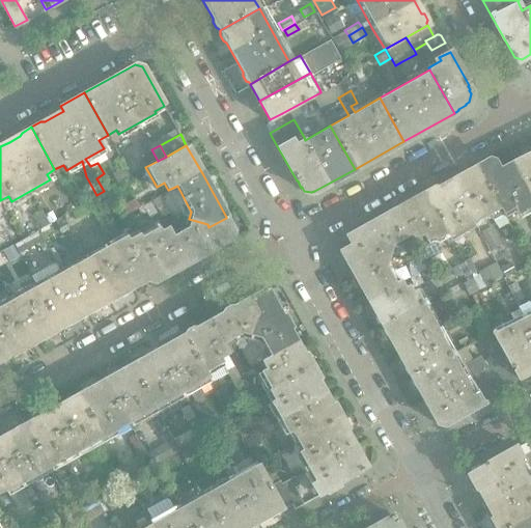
[(530,149),(528,151),(526,155),(498,170),(493,160),(487,159),(478,164),(501,206),(503,212),(513,206),(515,213),(530,204),(530,214),(529,216),(530,220),(530,149)]
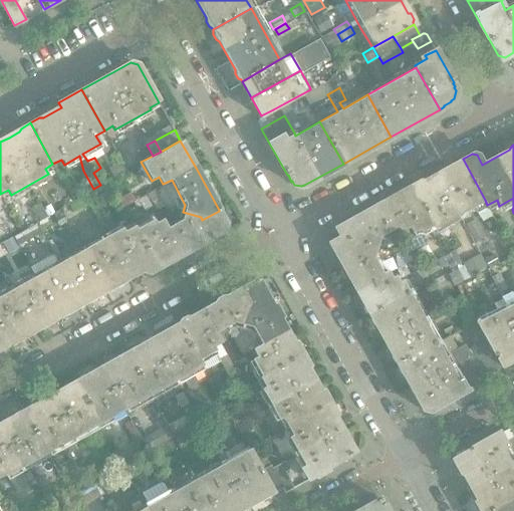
[(485,200),(463,159),(461,161),(457,160),(452,163),(450,166),(437,174),(423,182),(419,181),(413,185),(433,225),(434,228),(485,200)]
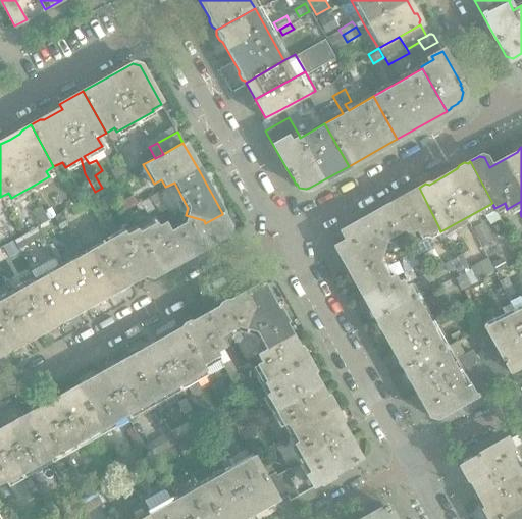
[(439,228),(419,188),(341,231),(346,240),(381,250),(384,240),(404,228),(413,246),(428,237),(427,235),(439,228)]
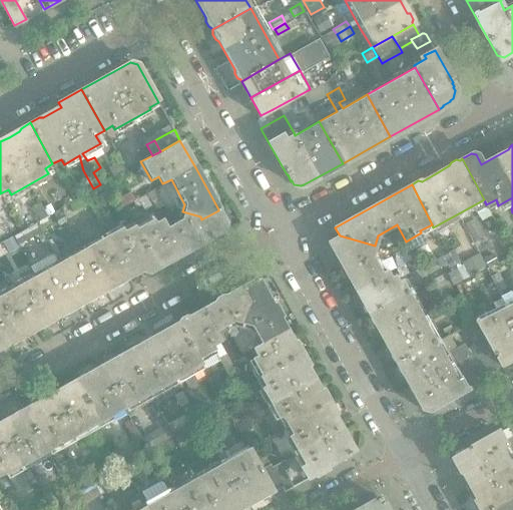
[(157,197),(152,188),(146,192),(151,200),(157,197)]
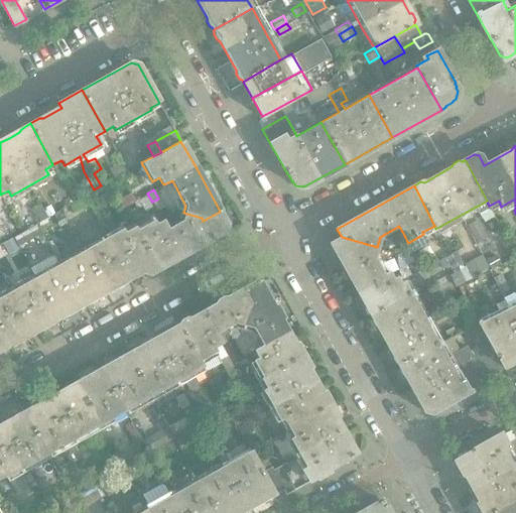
[(135,201),(130,191),(118,199),(123,208),(135,201)]
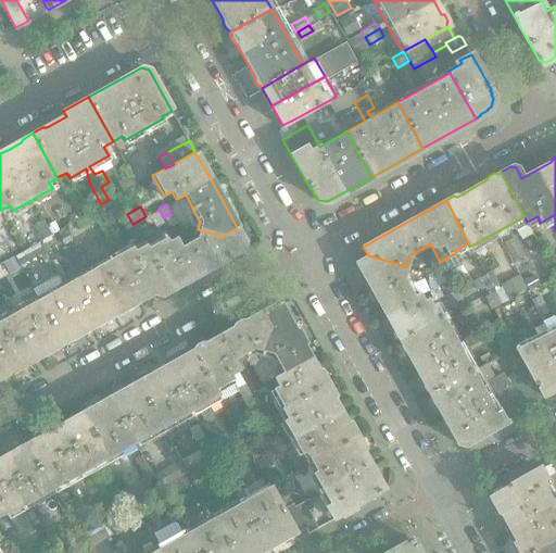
[(164,222),(156,210),(149,214),(156,227),(164,222)]
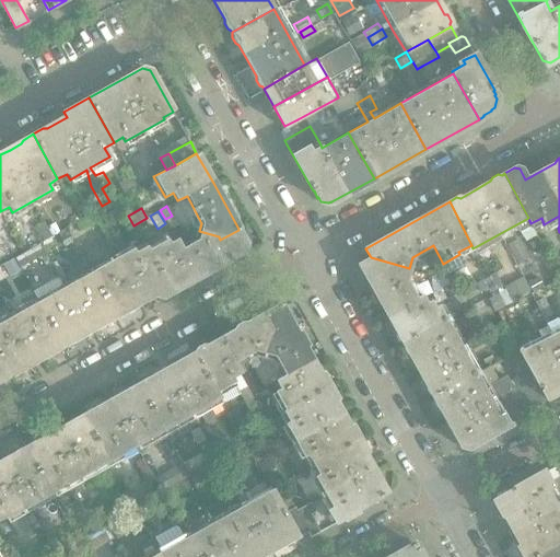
[(51,234),(44,221),(35,225),(43,240),(51,234)]
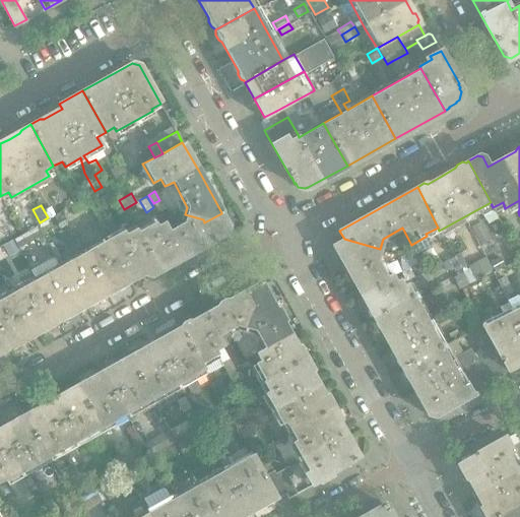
[(106,216),(100,205),(91,210),(98,221),(106,216)]
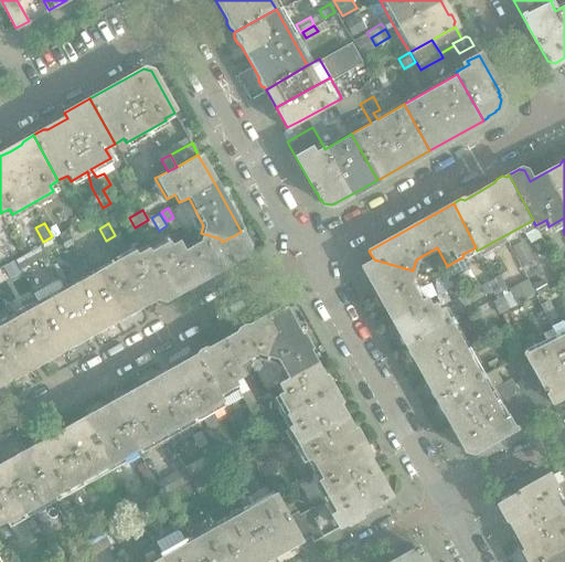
[(233,260),(246,253),(248,245),(241,232),(222,242),(221,239),(201,233),(200,242),(184,250),(179,241),(170,245),(168,242),(150,252),(149,252),(172,295),(234,261),(233,260)]
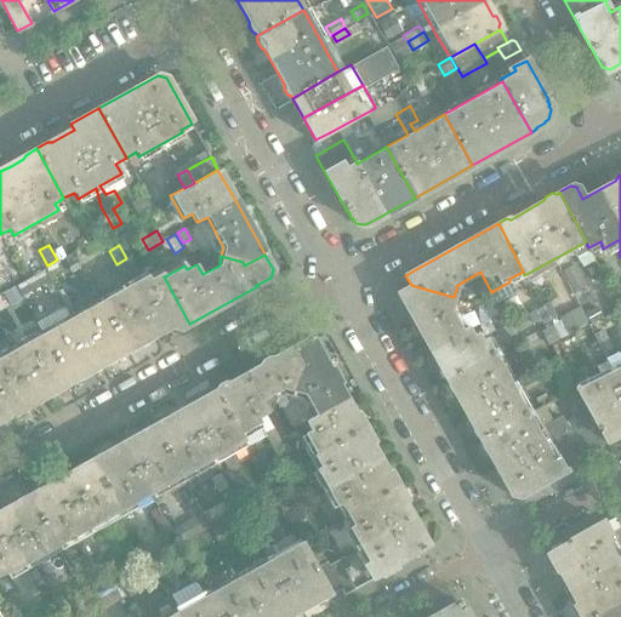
[(586,285),(574,263),(562,269),(574,292),(586,285)]
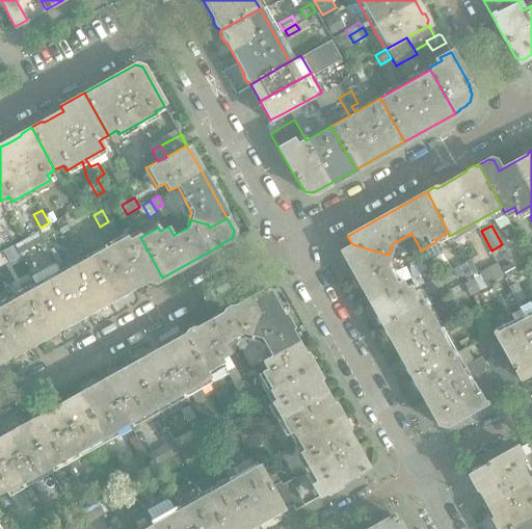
[(162,278),(140,237),(141,237),(139,233),(129,239),(126,235),(85,258),(109,300),(110,299),(114,299),(118,297),(121,294),(149,279),(150,281),(154,282),(162,278)]
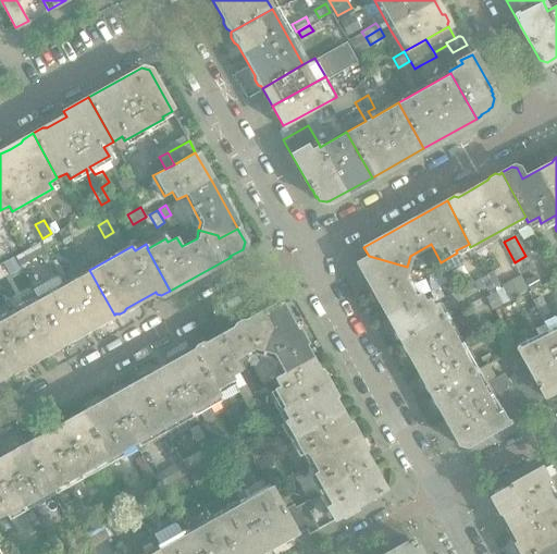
[(19,266),(13,256),(2,262),(8,272),(19,266)]
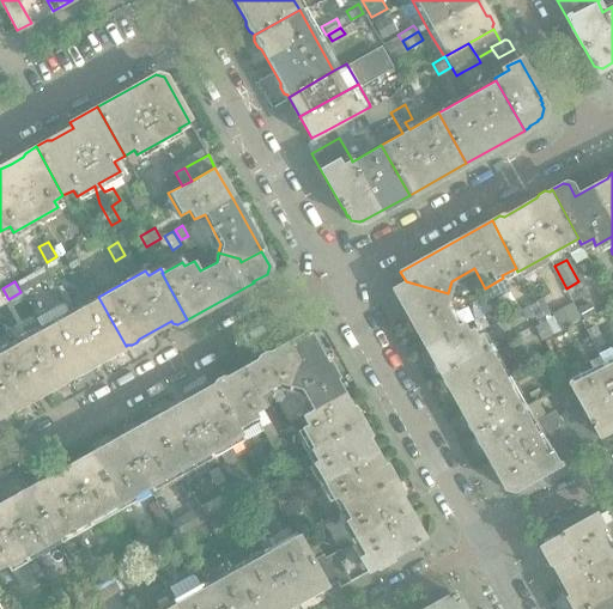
[(454,326),(443,308),(448,293),(406,281),(393,290),(441,375),(486,348),(481,341),(479,336),(474,339),(468,329),(465,332),(460,323),(454,326)]
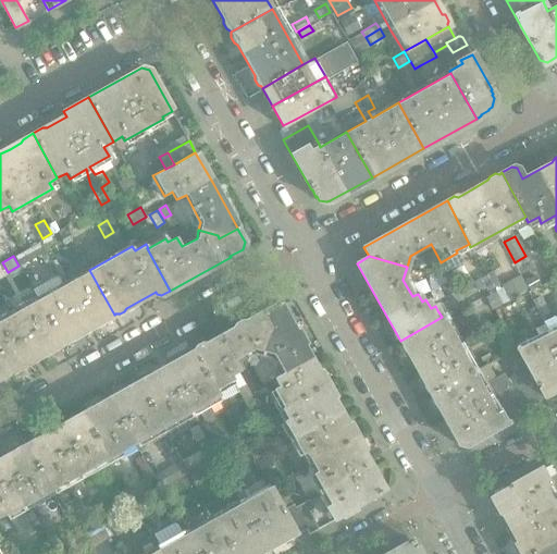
[(114,315),(89,270),(84,259),(64,270),(71,281),(38,299),(46,311),(62,343),(63,343),(67,343),(72,341),(74,337),(103,320),(107,321),(112,318),(113,315),(114,315)]
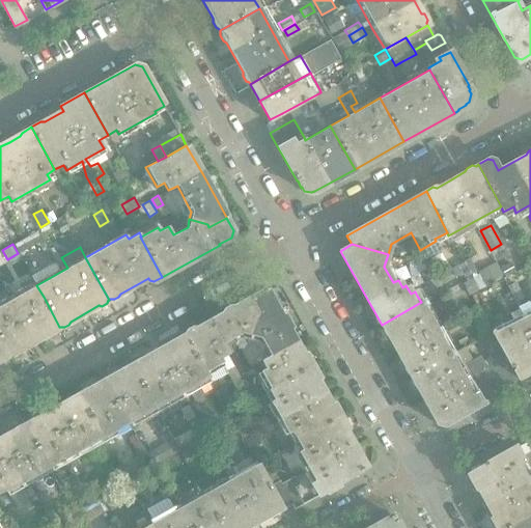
[(62,261),(56,250),(50,253),(56,265),(62,261)]
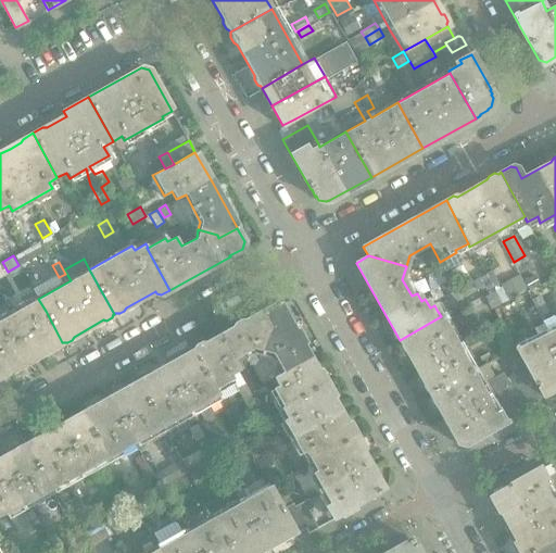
[(59,277),(52,265),(48,268),(55,280),(59,277)]
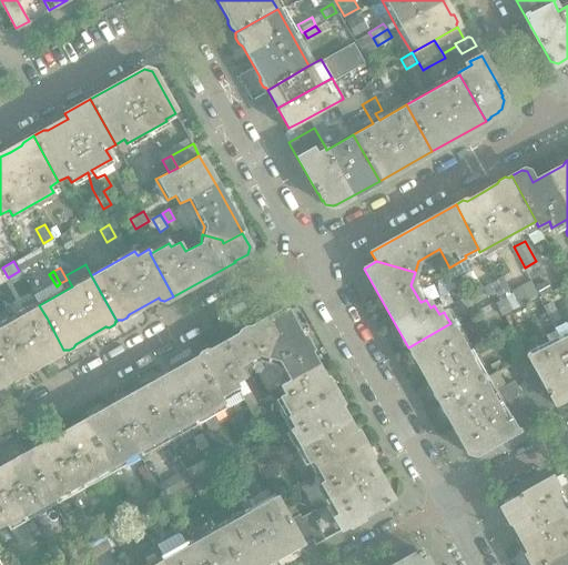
[(504,294),(496,278),(474,290),(499,296),(504,294)]
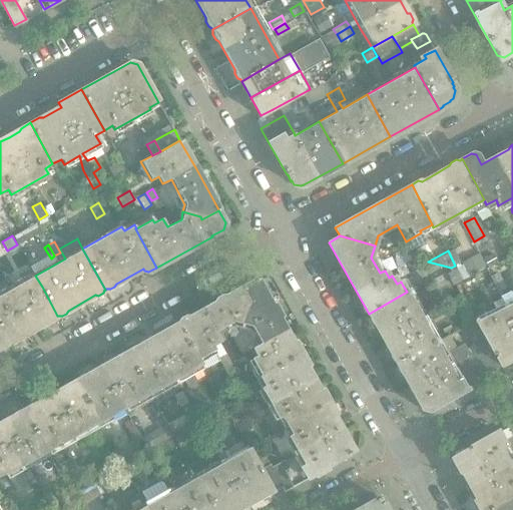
[(493,251),(483,257),(488,266),(497,261),(493,251)]
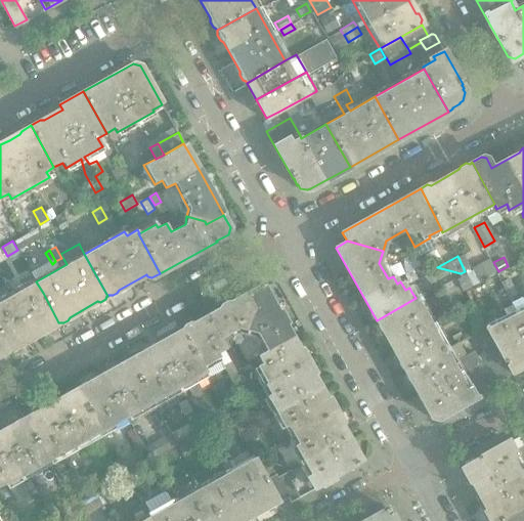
[(490,260),(472,269),(479,283),(485,279),(496,273),(490,260)]
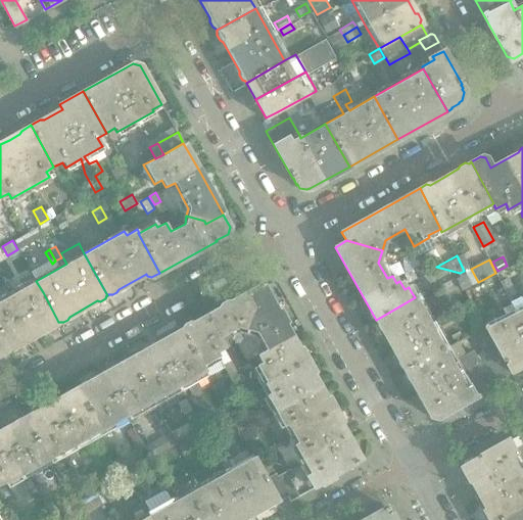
[(429,271),(424,263),(414,268),(418,277),(429,271)]
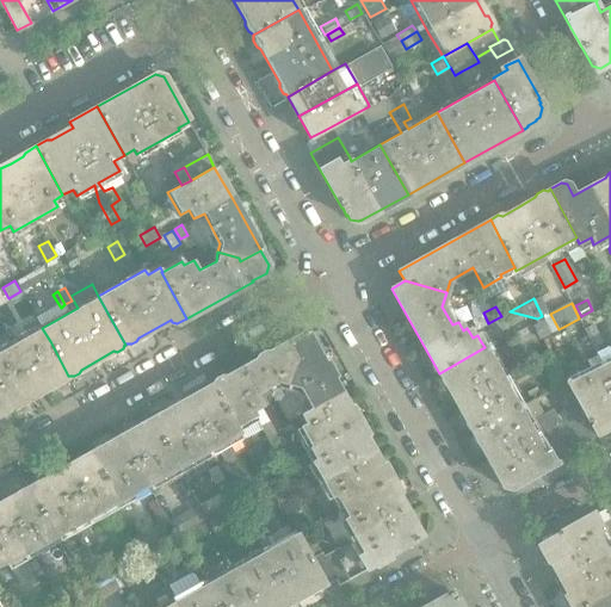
[(543,317),(531,323),(539,340),(543,338),(551,333),(543,317)]
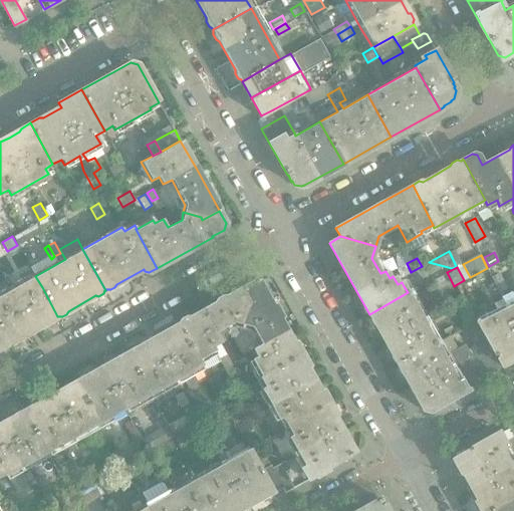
[(506,287),(497,271),(489,275),(495,285),(498,291),(506,287)]
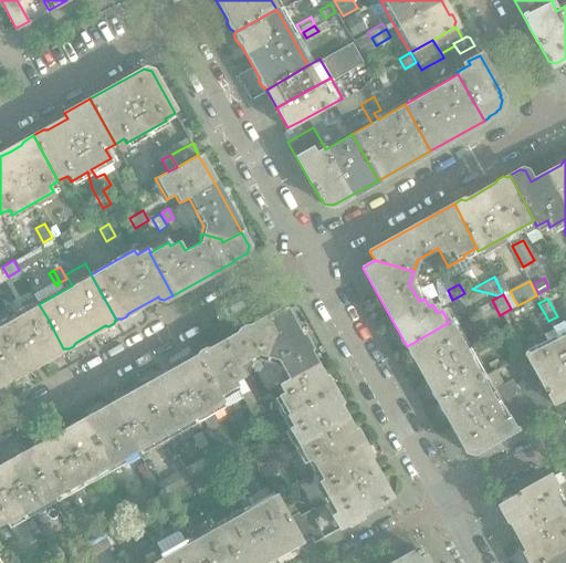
[(510,324),(531,312),(524,302),(517,305),(511,309),(503,313),(510,324)]
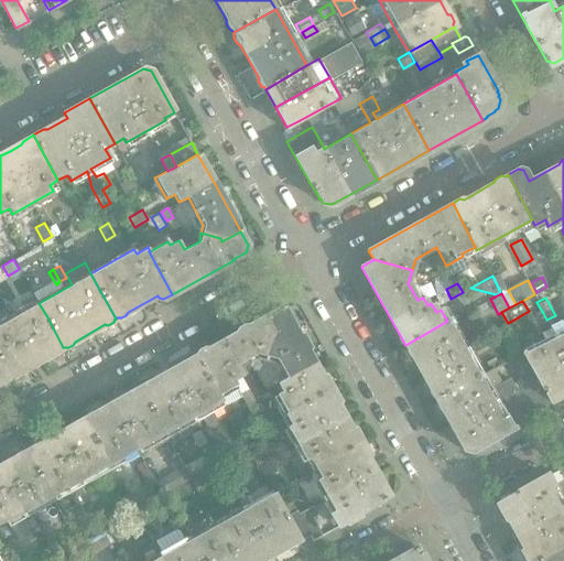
[(63,348),(63,347),(46,315),(39,303),(12,319),(0,324),(0,359),(10,378),(11,377),(15,377),(20,375),(22,370),(52,354),(56,354),(61,352),(63,348)]
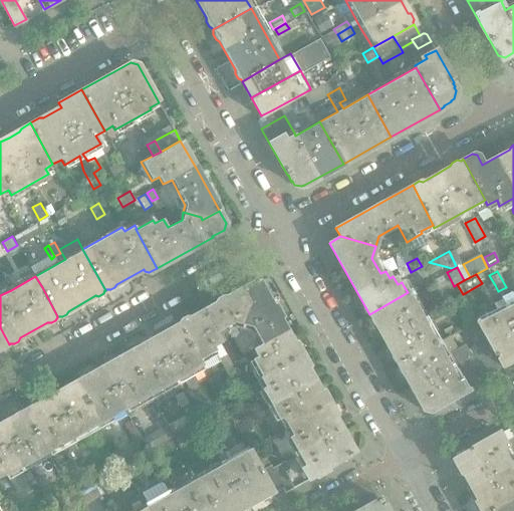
[(300,354),(285,327),(258,280),(257,280),(257,279),(255,280),(254,280),(244,286),(250,297),(243,324),(252,327),(261,343),(252,348),(256,356),(252,359),(261,376),(259,377),(259,378),(300,354)]
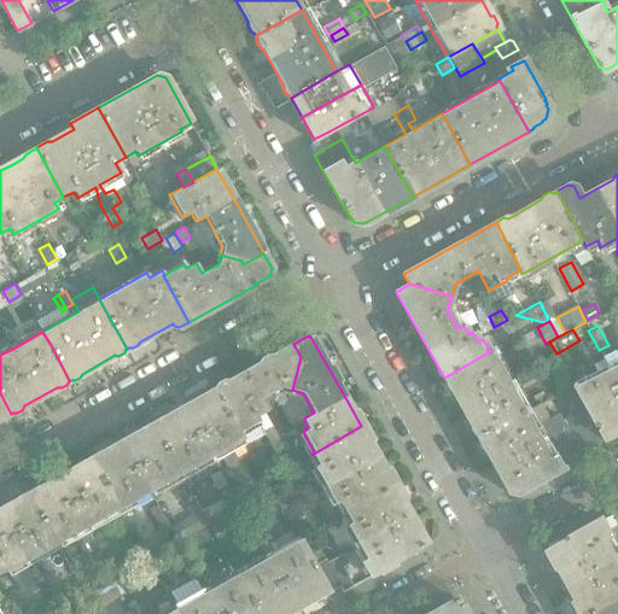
[(266,411),(260,399),(280,387),(292,390),(301,357),(293,344),(270,356),(261,360),(258,363),(227,381),(222,380),(217,384),(215,387),(214,389),(239,432),(258,421),(274,451),(275,450),(279,436),(266,411)]
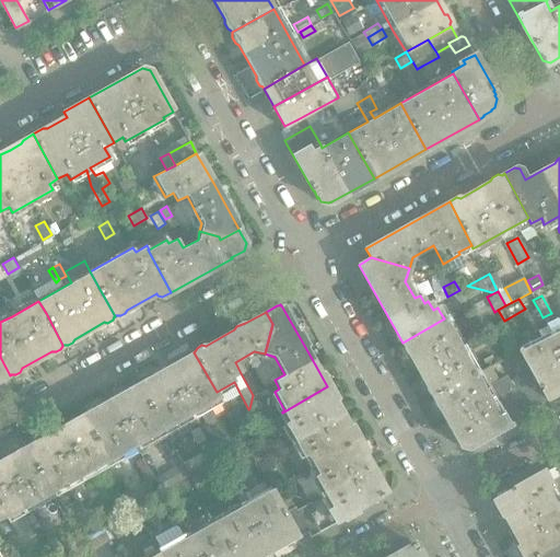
[(474,372),(444,318),(403,343),(432,396),(474,372)]
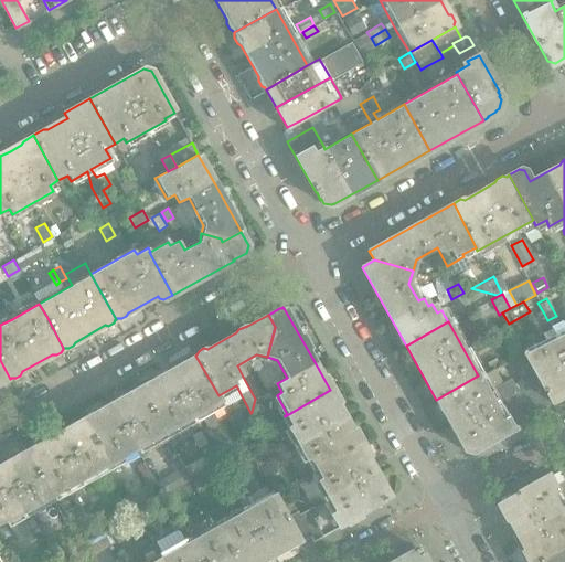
[(522,350),(508,325),(508,324),(498,329),(512,354),(522,350)]
